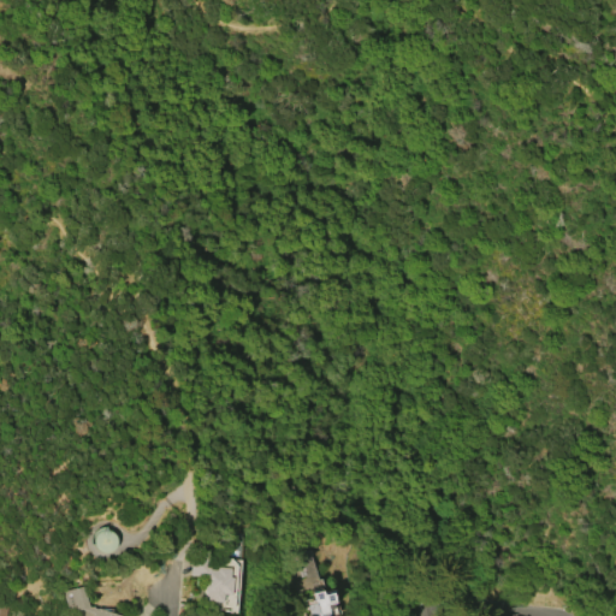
[(93,543),(93,539),(94,535),(96,533),(100,531),(104,529),(107,529),(111,531),(113,533),(116,537),(117,540),(116,545),(114,548),(111,551),(107,552),(104,552),(100,552),(96,550),(94,546),(93,543)]
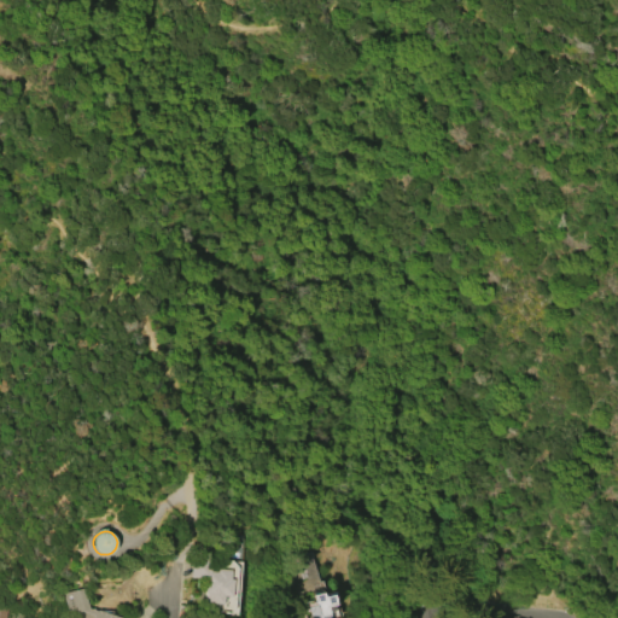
[(232,579),(231,596),(223,595),(222,604),(207,602),(208,593),(204,593),(205,578),(190,577),(191,560),(207,561),(207,565),(210,566),(210,571),(217,571),(217,569),(229,570),(229,579),(232,579)]
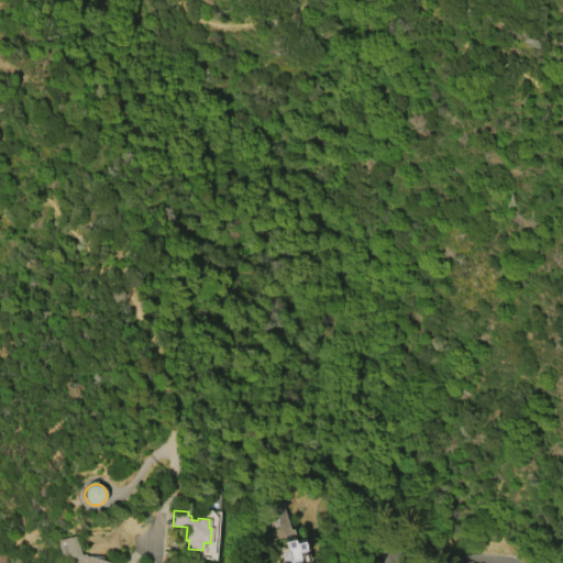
[(109,562),(68,562),(67,555),(59,556),(56,540),(75,536),(79,554),(88,558),(88,555),(101,556),(101,561),(109,562)]
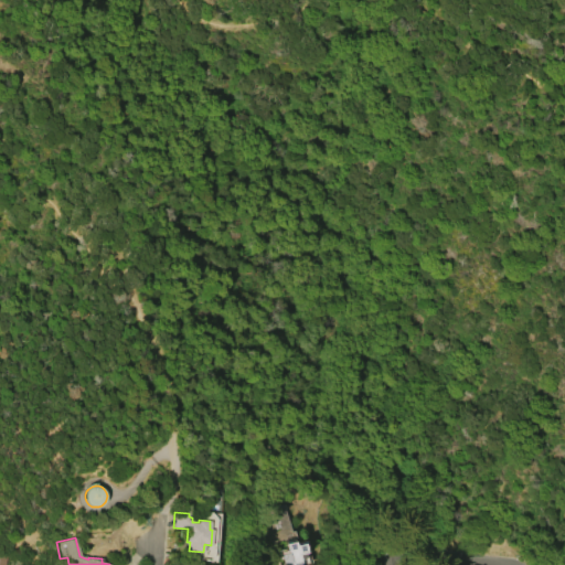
[(307,541),(309,552),(300,563),(292,564),(289,554),(283,555),(280,553),(281,550),(288,548),(286,541),(294,540),(296,542),(307,541)]
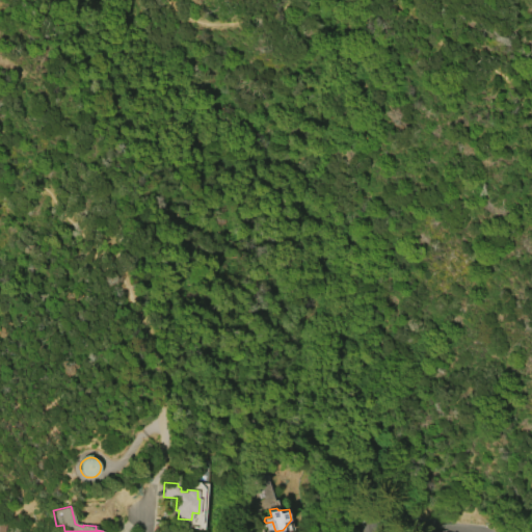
[(6,531),(0,531),(0,520),(8,522),(6,531)]
